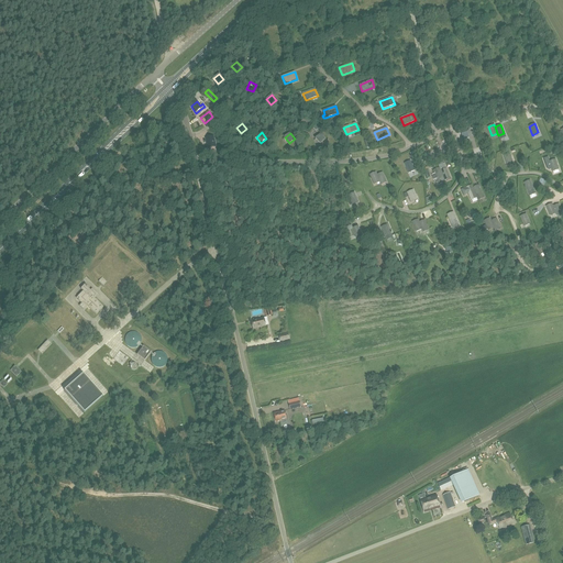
[(320,144),(326,139),(321,133),(316,139),(320,144)]
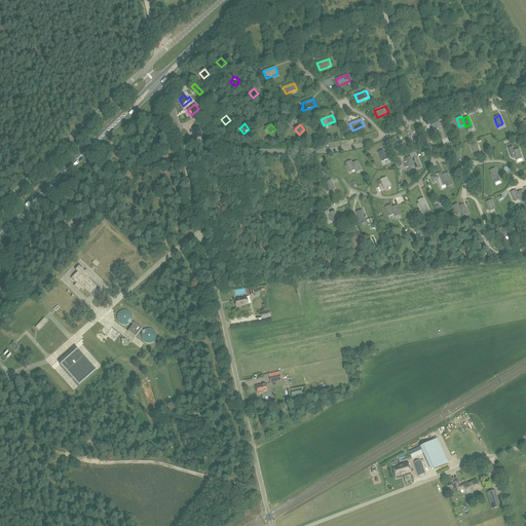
[(199,127),(192,129),(195,139),(201,138),(199,127)]
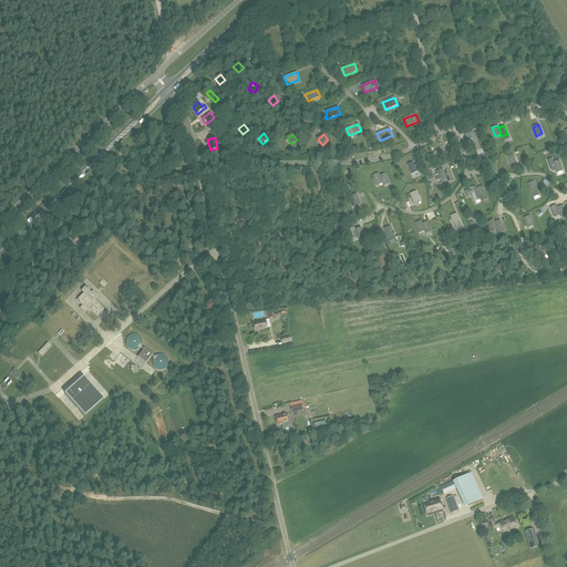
[(511,166),(516,164),(514,155),(507,157),(511,166)]
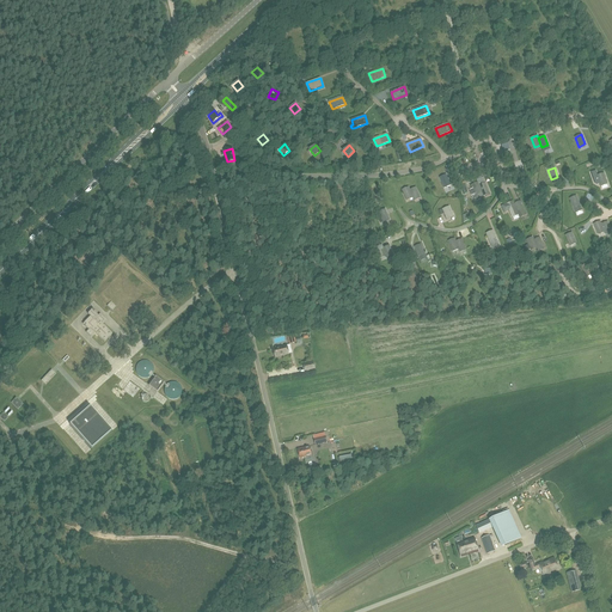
[(600,185),(607,183),(604,173),(597,176),(600,185)]
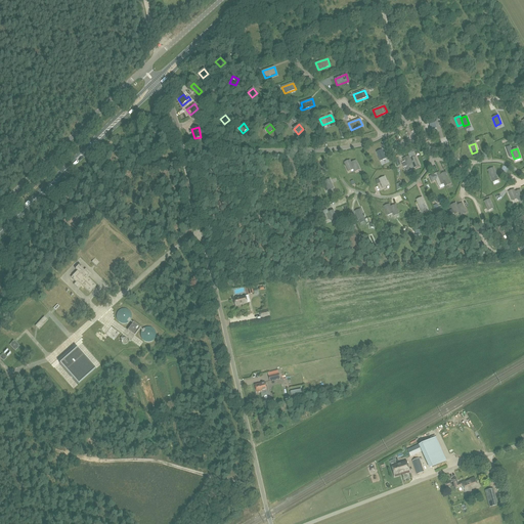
[(377,151),(380,160),(381,162),(386,159),(382,149),(377,151)]
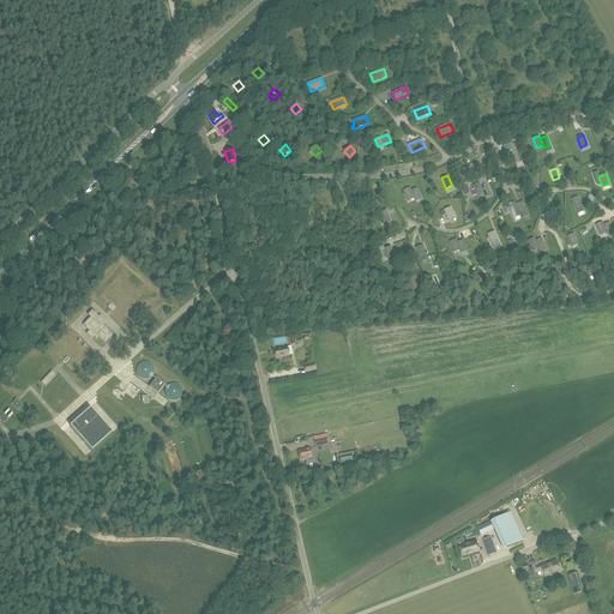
[(485,196),(481,186),(480,184),(473,186),(475,190),(471,191),(473,196),(476,194),(477,198),(485,196)]
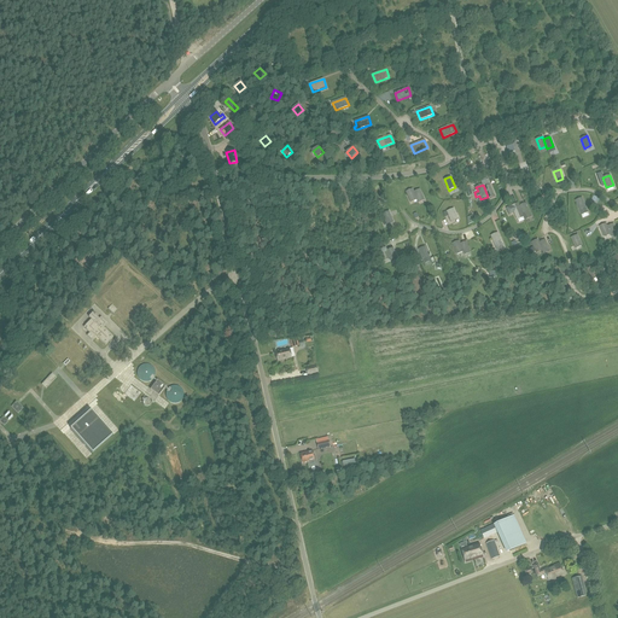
[(488,197),(494,194),(490,185),(484,187),(488,197)]
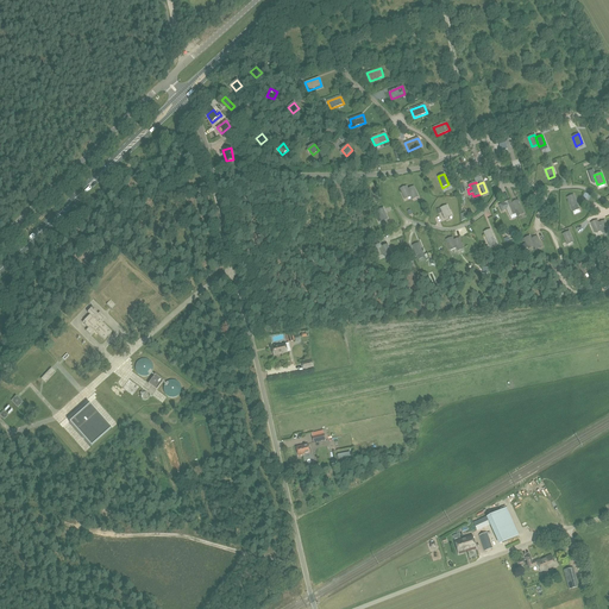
[(410,195),(408,189),(407,186),(400,189),(405,199),(410,195)]
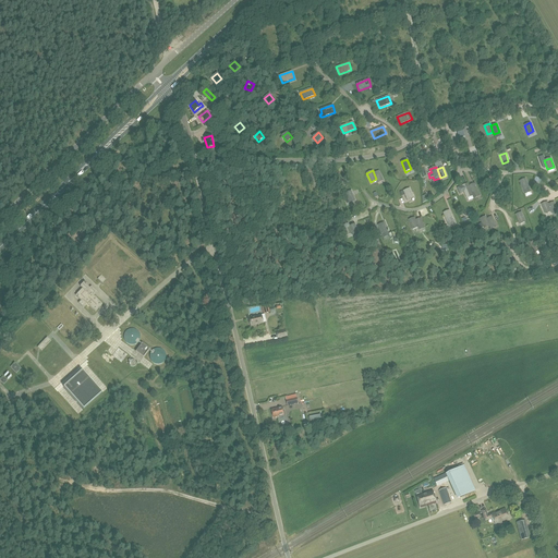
[(374,173),(376,179),(377,182),(383,180),(379,171),(374,173)]
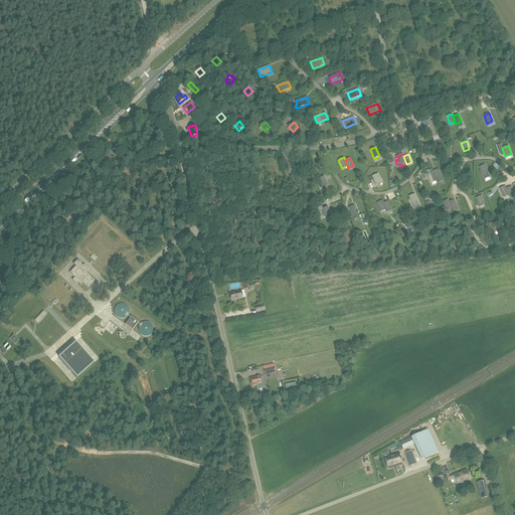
[(489,176),(488,173),(485,165),(480,167),(484,178),(489,176)]
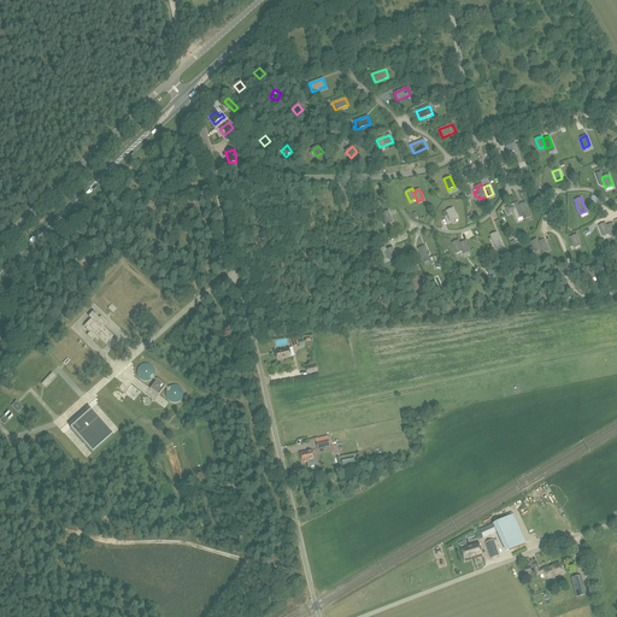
[(522,216),(518,206),(517,203),(506,207),(509,215),(513,212),(516,218),(522,216)]
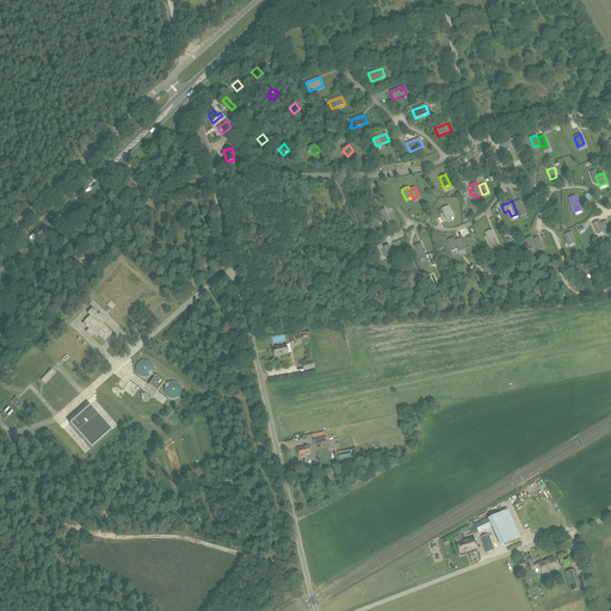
[(524,214),(523,211),(519,202),(513,204),(517,214),(518,216),(524,214)]
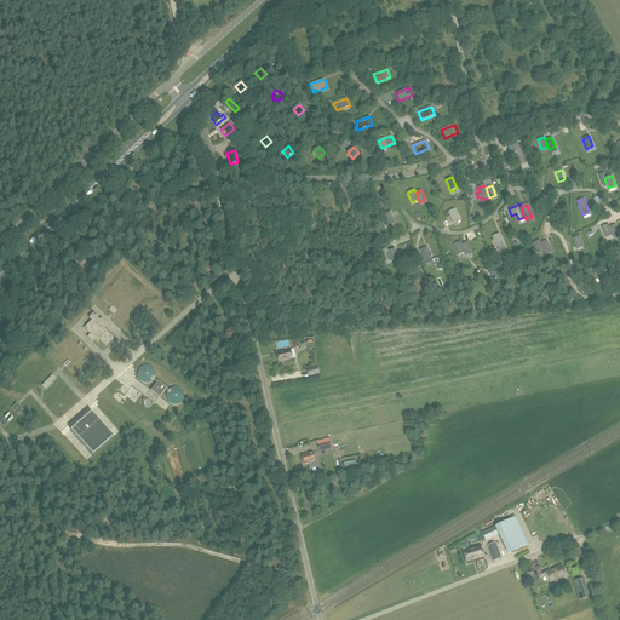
[(453,222),(459,219),(455,210),(448,212),(453,222)]
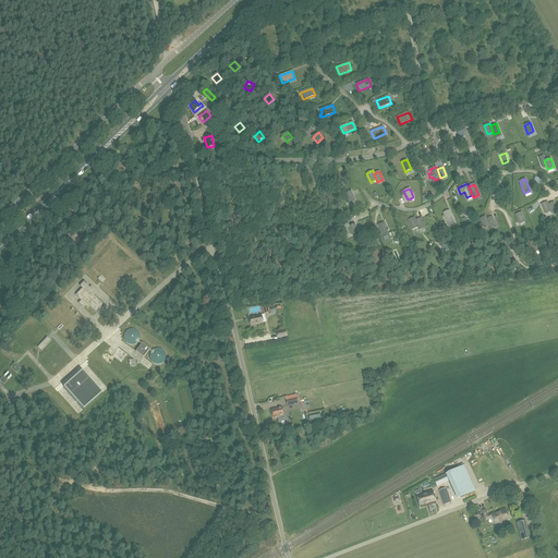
[(349,202),(354,199),(351,191),(346,193),(349,202)]
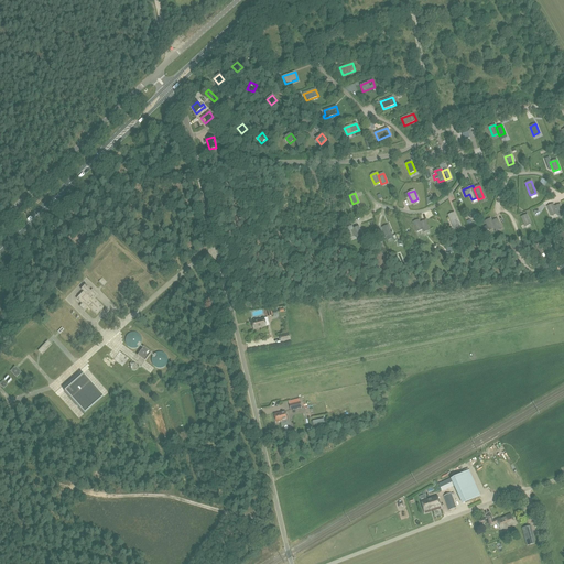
[(23,202),(15,209),(19,213),(26,205),(23,202)]
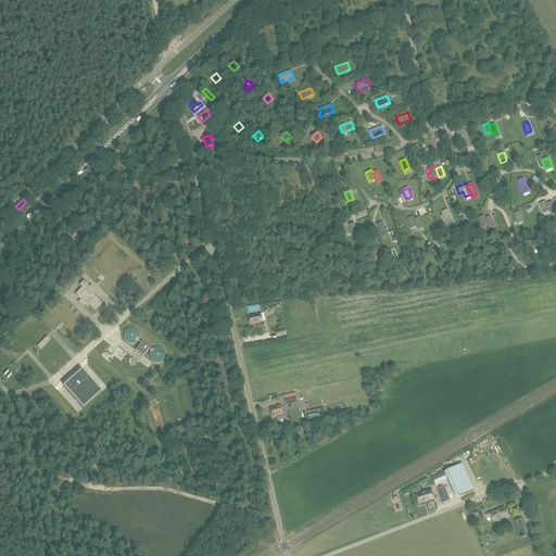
[(548,210),(546,203),(545,201),(540,203),(543,212),(548,210)]
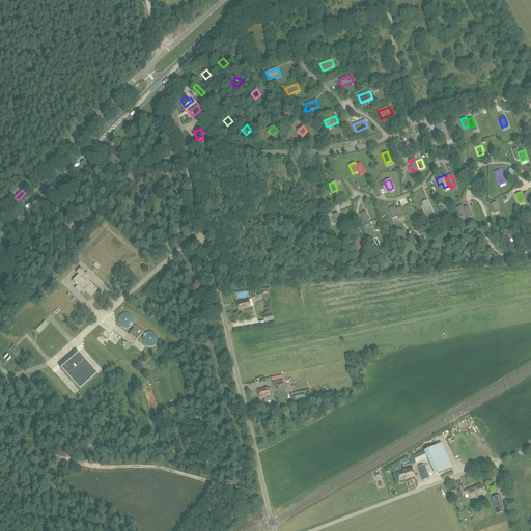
[(527,192),(522,194),(524,200),(525,203),(530,200),(527,192)]
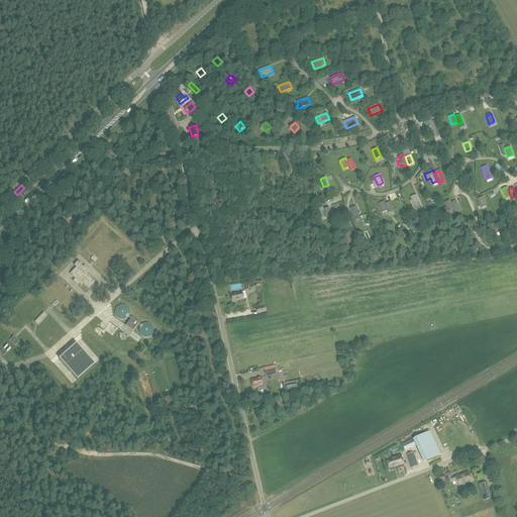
[(411,197),(414,205),(415,208),(421,206),(416,195),(411,197)]
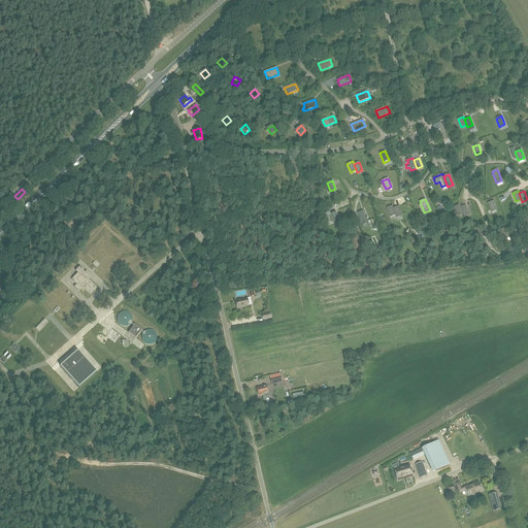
[(488,203),(489,206),(491,211),(497,209),(493,201),(488,203)]
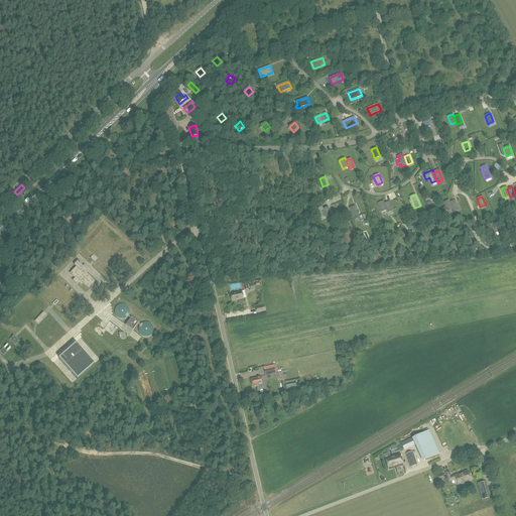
[(442,208),(444,212),(453,208),(450,203),(448,200),(443,203),(445,207),(442,208)]
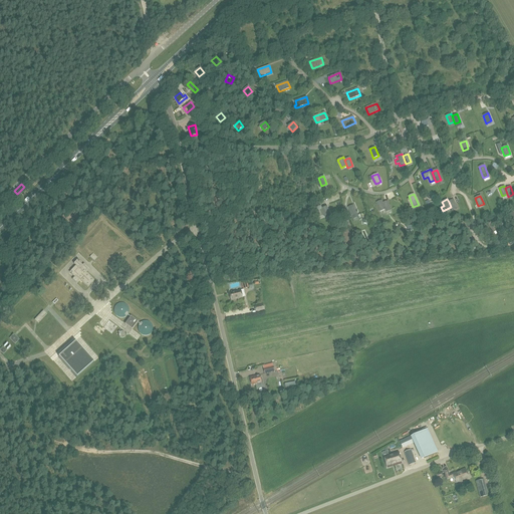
[(451,207),(452,210),(457,207),(454,199),(449,202),(451,207)]
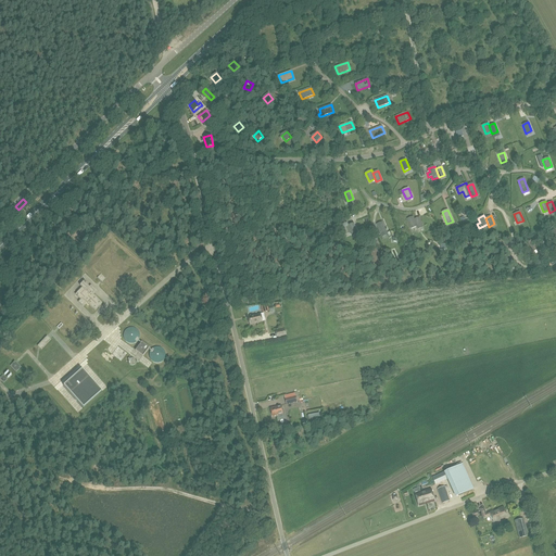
[(416,225),(414,219),(413,216),(407,219),(411,228),(416,225)]
